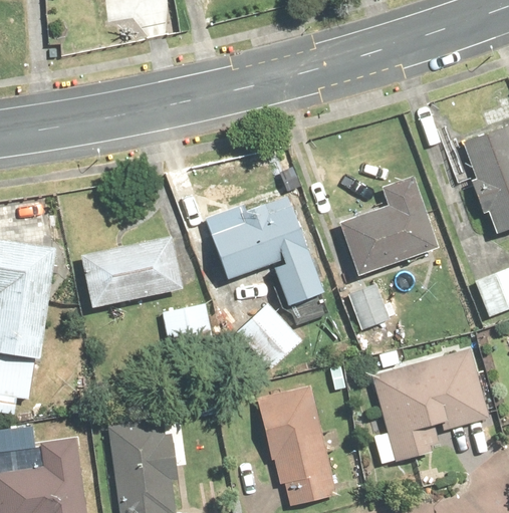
[(508,123),(460,141),(493,233),(508,227),(508,123)]
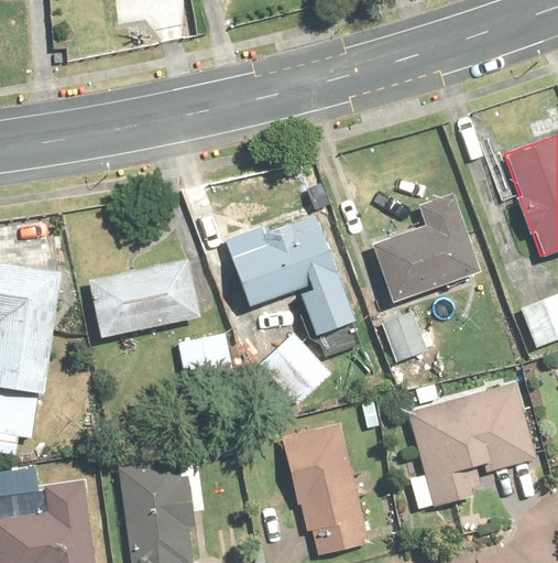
[(369,244),(391,303),(480,270),(451,195),(420,206),(426,222),(369,244)]
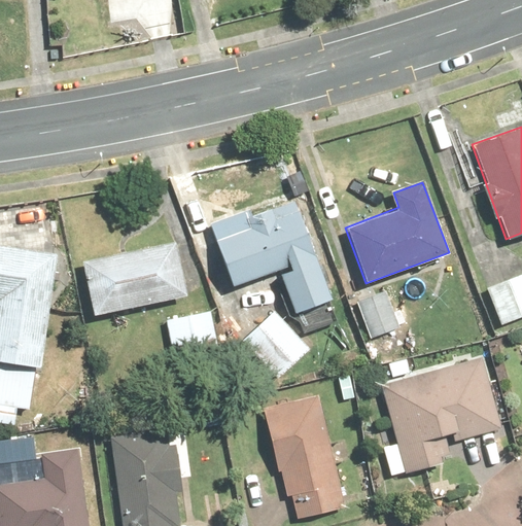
[(300,208),(212,241),(232,291),(279,274),(294,314),(335,299),(300,208)]
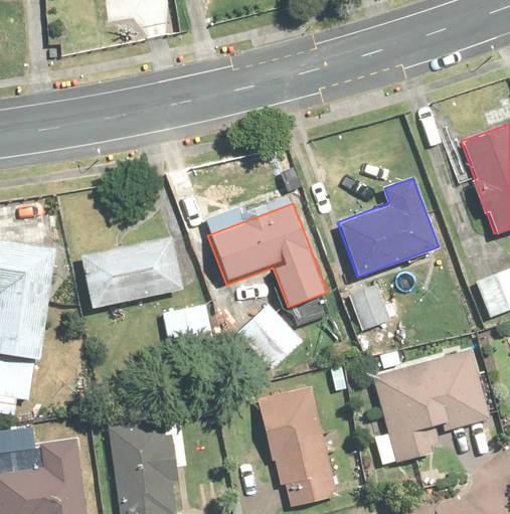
[(172,236),(82,255),(94,308),(183,289),(172,236)]
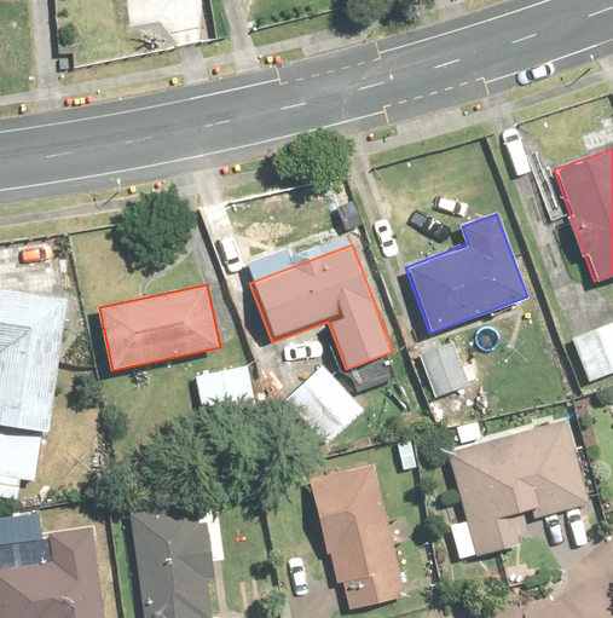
[(0,426),(44,431),(58,300),(0,293),(0,426)]
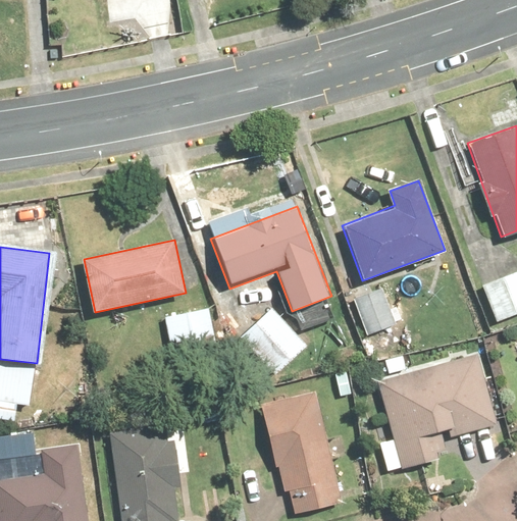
[(516,267),(482,283),(501,323),(516,315),(516,267)]
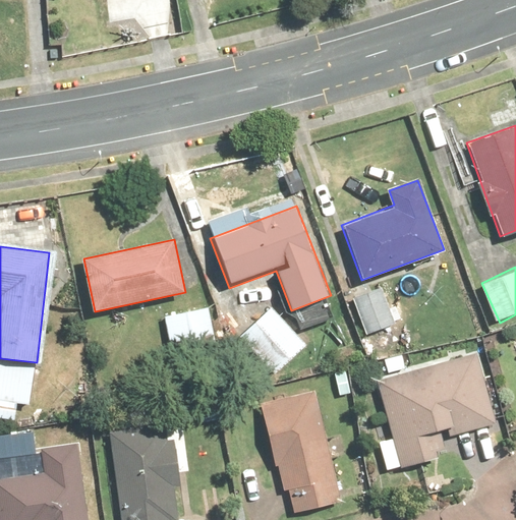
[(386,286),(351,299),(365,336),(399,324),(386,286)]
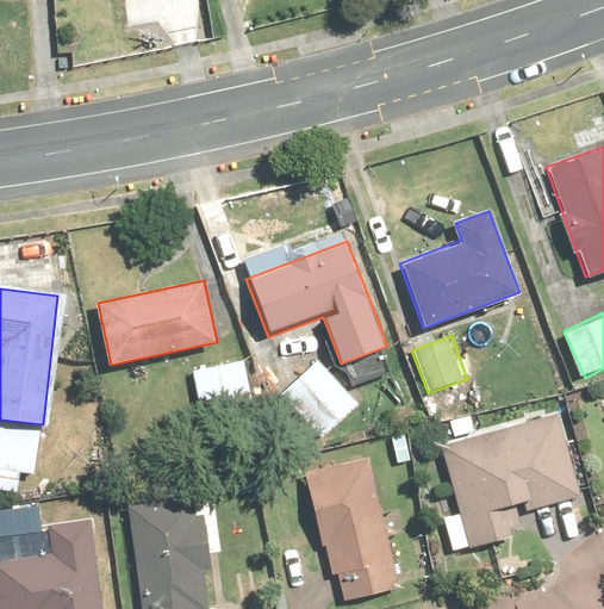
[(324,359),(284,392),(323,440),(363,405),(324,359)]
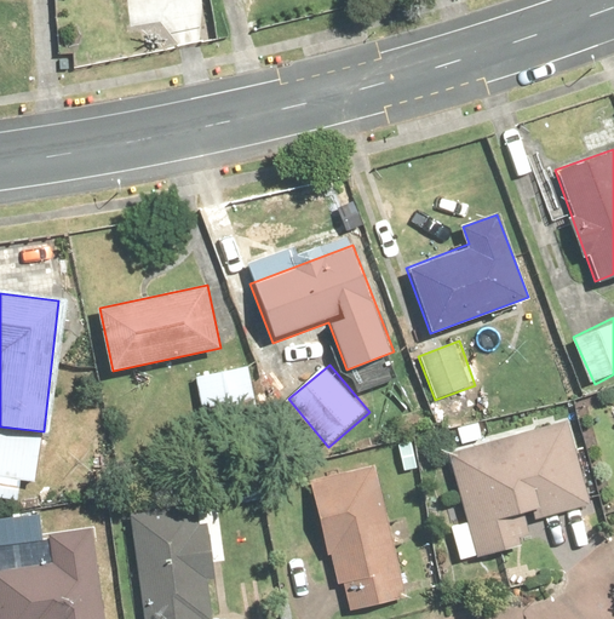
[(257,366),(198,374),(205,423),(265,414),(257,366)]
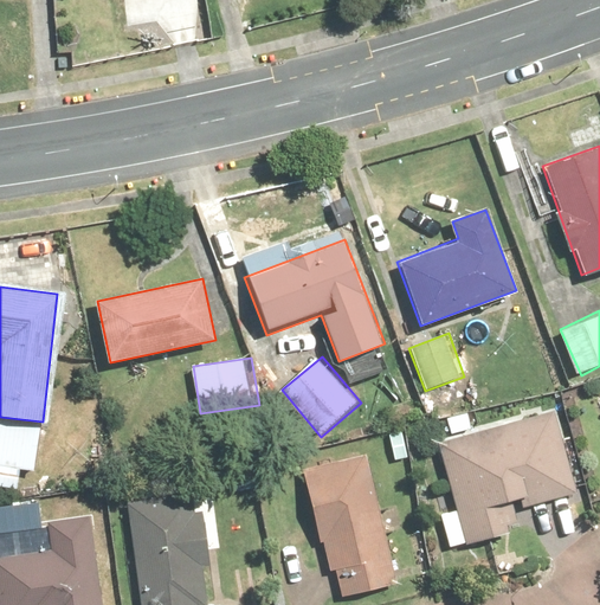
[(555,407),(437,443),(456,503),(439,509),(452,551),(518,531),(514,513),(581,493),(555,407)]
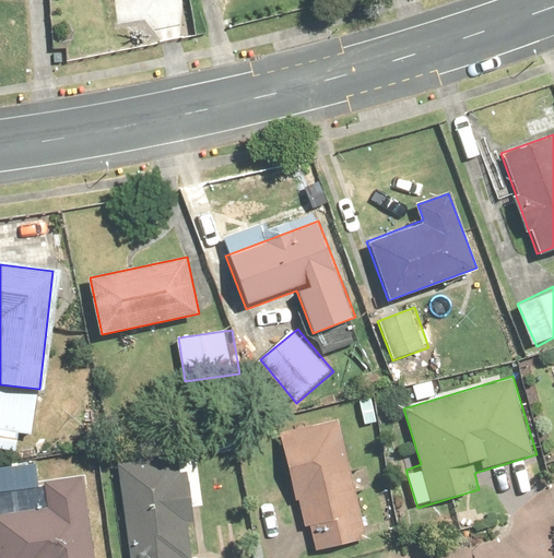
[(0,394),(0,449),(22,451),(24,432),(38,434),(42,399),(0,394)]
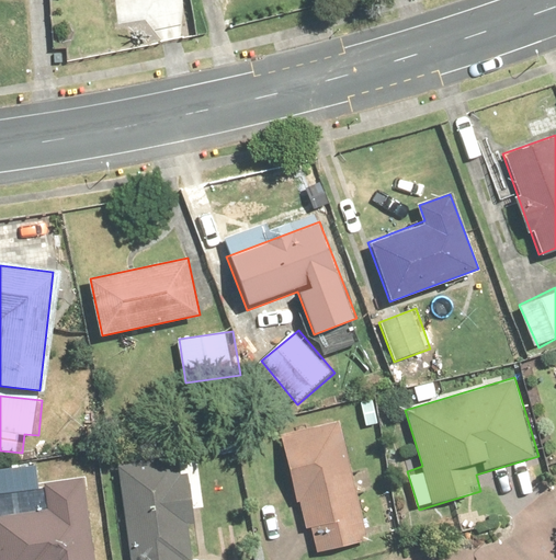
[(339,418),(279,436),(315,556),(375,538),(339,418)]
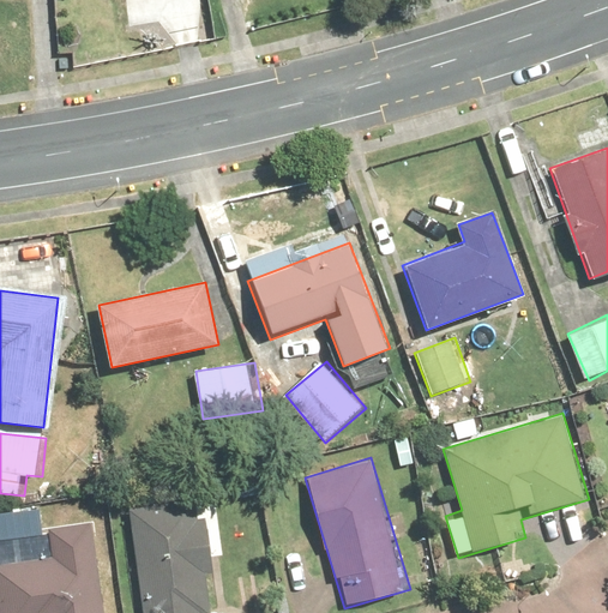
[(211,612),(203,502),(131,508),(138,612),(211,612)]
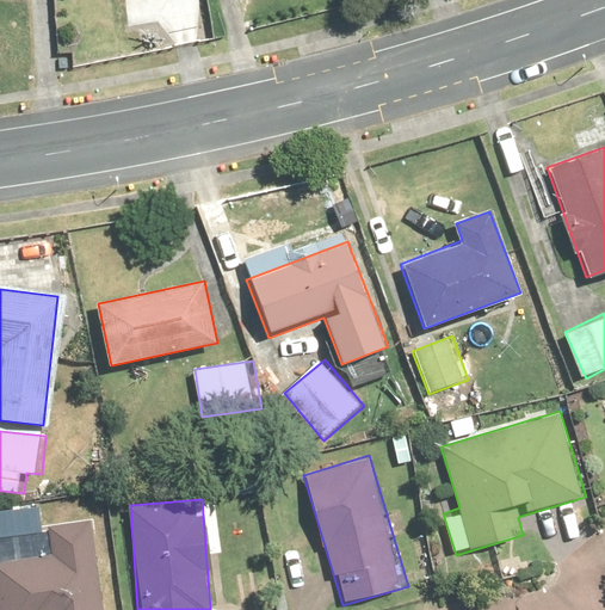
[(104,609),(98,522),(51,524),(54,555),(0,559),(0,609),(104,609)]
